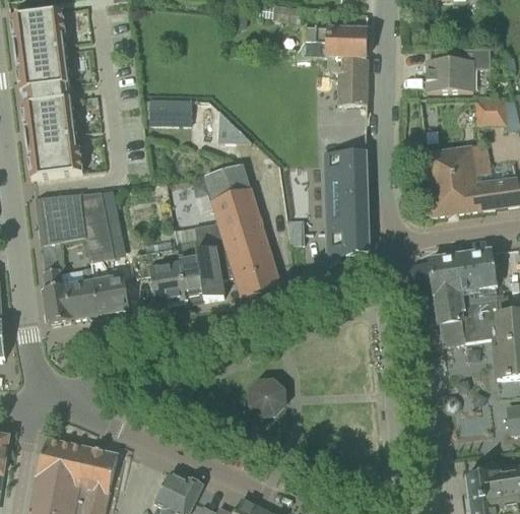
[(272,17),(272,19),(300,22),(302,6),(273,3),(272,17)]
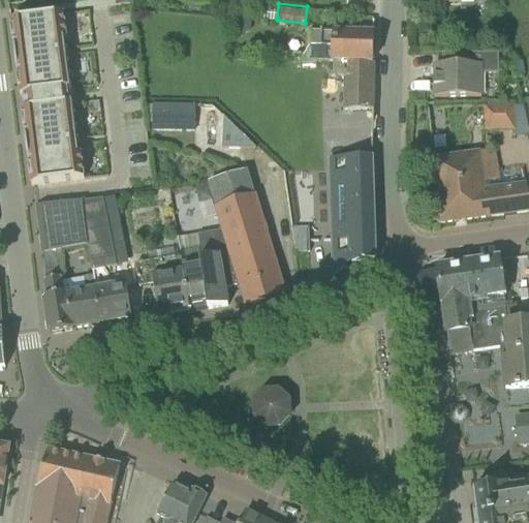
[(85,175),(82,151),(64,10),(11,17),(21,92),(25,91),(27,105),(22,106),(31,182),(85,175)]
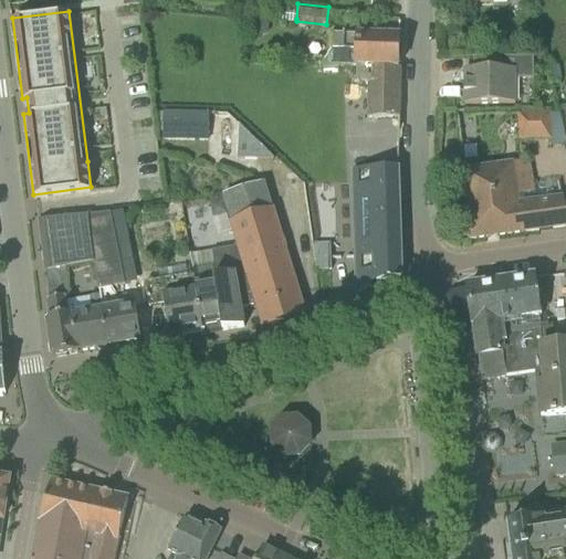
[(358,62),(367,62),(399,63),(399,60),(401,56),(401,51),(400,48),(400,31),(399,31),(332,29),(332,45),(323,60),(323,61),(358,62)]
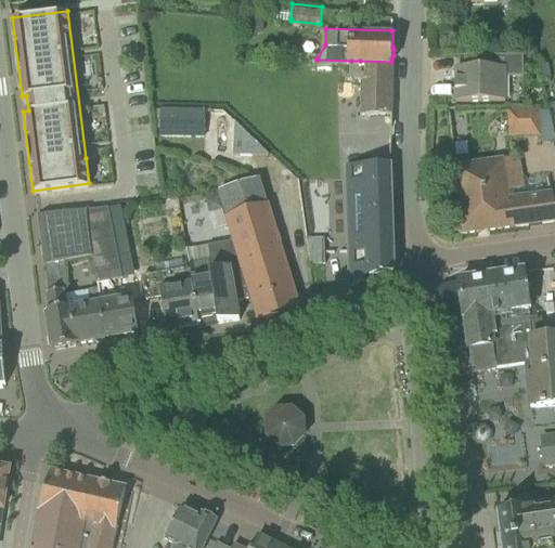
[(507,74),(523,74),(523,52),(503,53),(465,53),(465,65),(456,65),(455,98),(504,98),(504,89),(506,89),(507,74)]
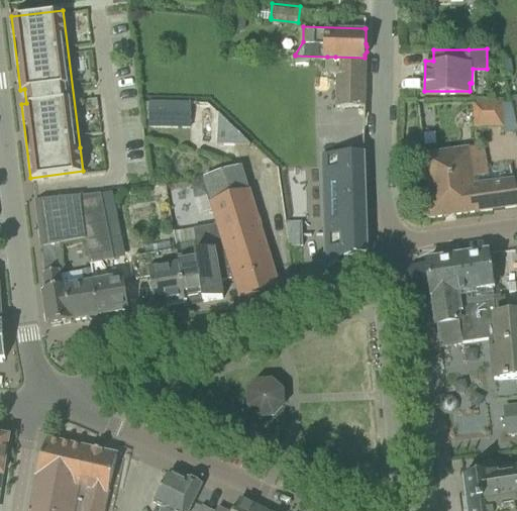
[(511,56),(503,58),(505,71),(513,70),(511,56)]
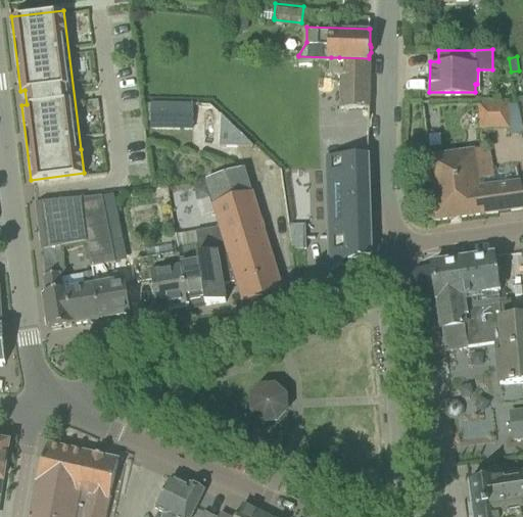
[(339,57),(338,103),(370,104),(371,61),(369,58),(339,57)]
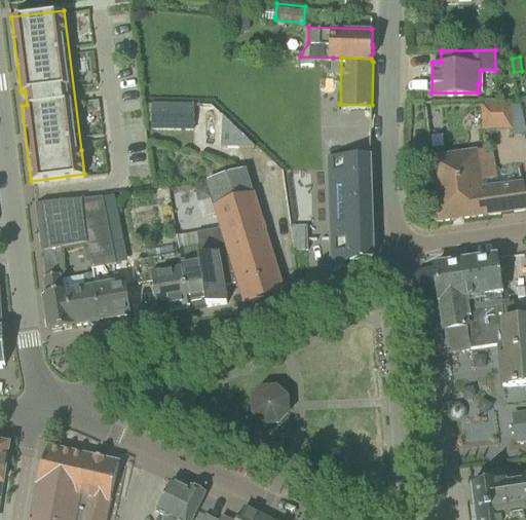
[(150,126),(194,126),(193,101),(150,99),(150,126)]
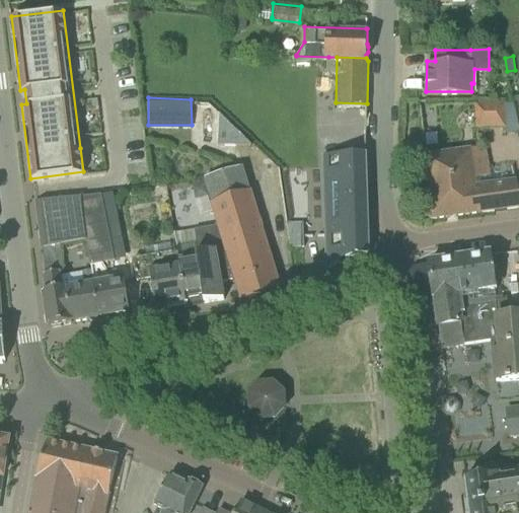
[(475,124),(505,124),(504,98),(475,99),(475,124)]
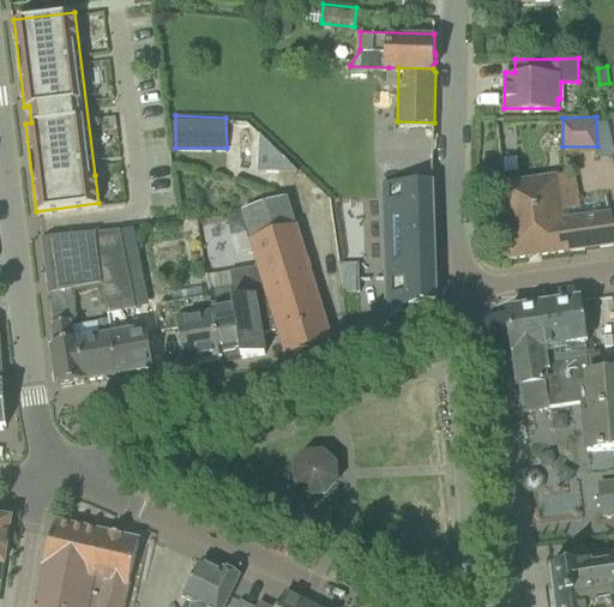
[(260,130),(259,130),(257,168),(298,169),(298,168),(260,130)]
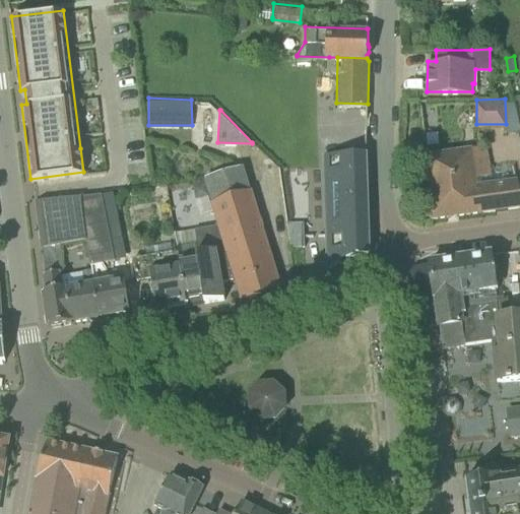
[(424,152),(432,216),(519,204),(519,188),(518,177),(492,181),(484,144),(424,152)]
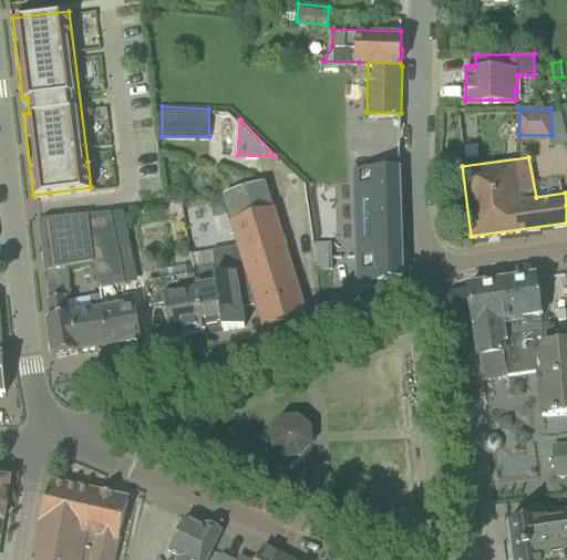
[(400,195),(400,165),(374,165),(374,192),(354,193),(360,288),(380,279),(402,275),(400,195)]
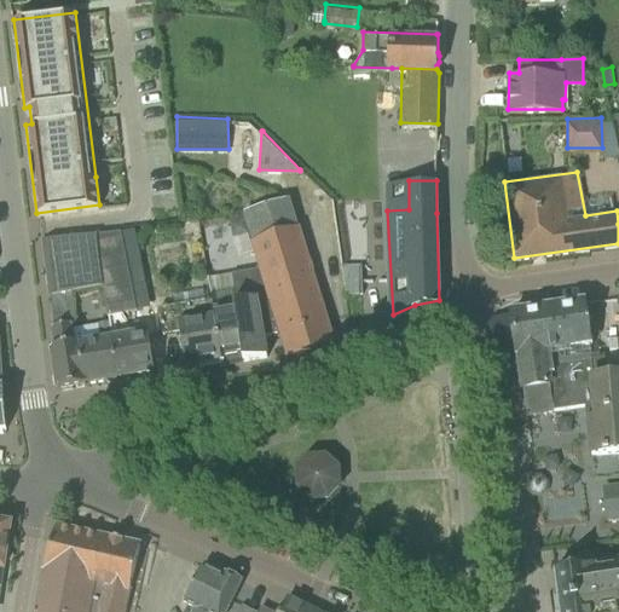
[(299,225),(298,225),(288,196),(244,209),(253,240),(261,265),(281,329),(288,354),(335,340),(299,225)]
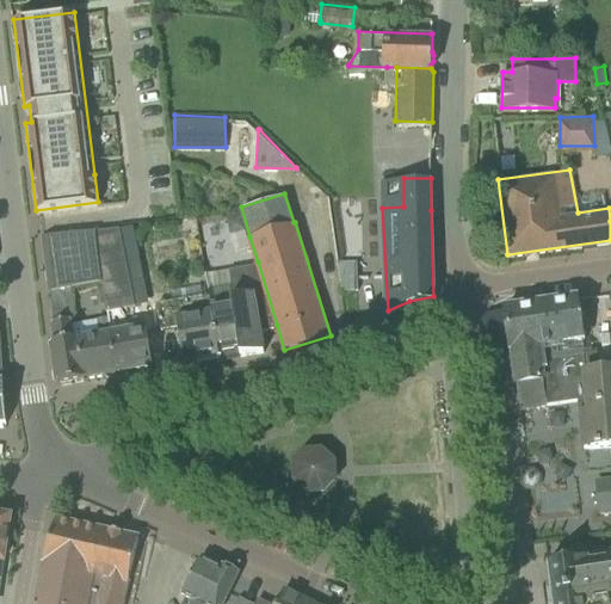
[(230,230),(245,227),(241,211),(227,215),(230,230)]
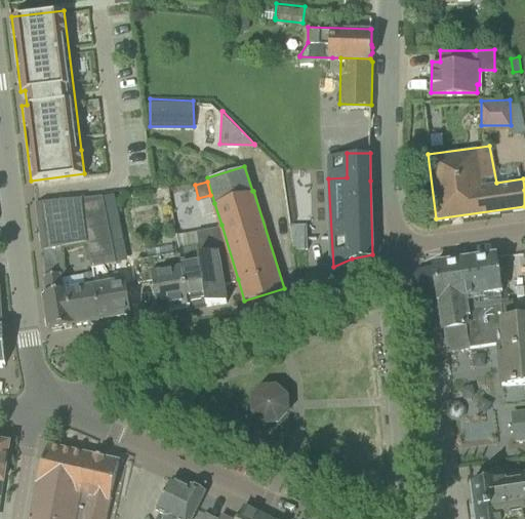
[(155,186),(157,195),(169,193),(167,183),(155,186)]
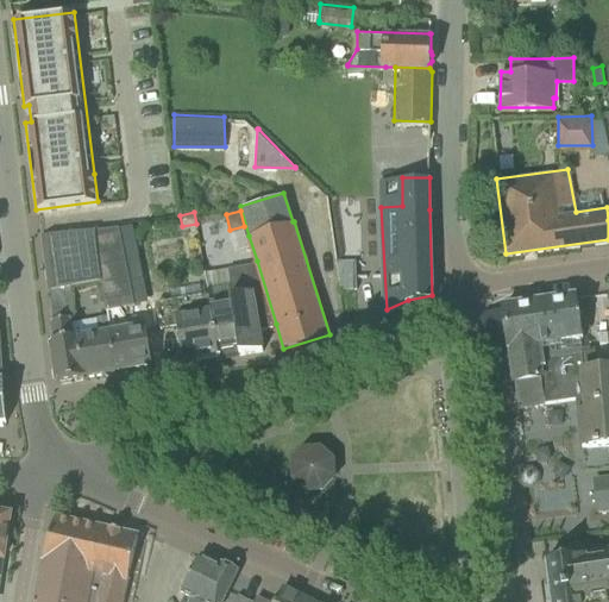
[(119,225),(130,278),(144,275),(132,221),(119,225)]
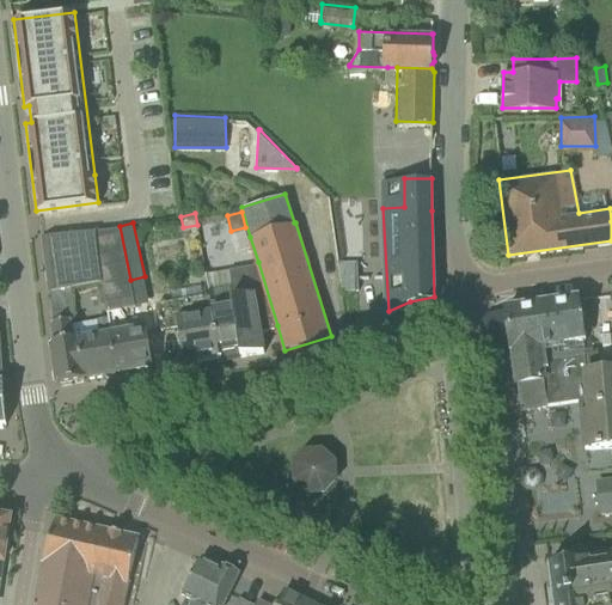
[(130,280),(120,226),(66,231),(42,233),(49,288),(54,318),(51,318),(55,340),(50,341),(57,382),(117,371),(110,321),(109,316),(98,317),(101,332),(74,337),(71,318),(75,317),(71,283),(101,280),(105,309),(135,304),(130,280)]
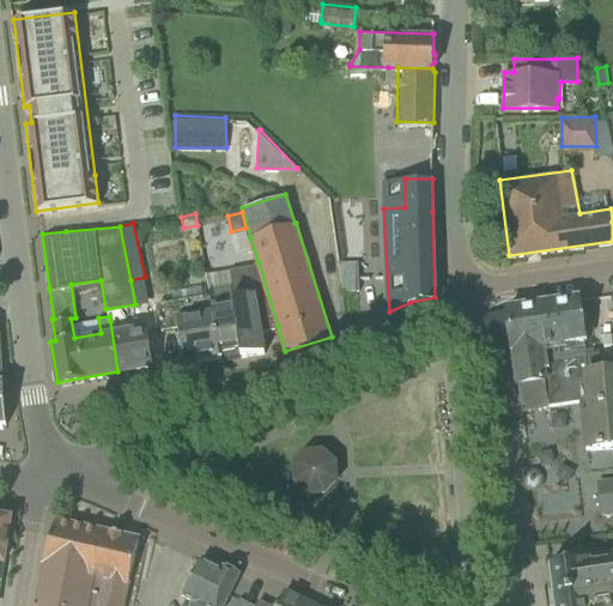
[(206,272),(210,295),(220,355),(222,355),(220,350),(240,347),(241,355),(265,350),(261,329),(278,326),(259,262),(229,267),(229,268),(206,272)]
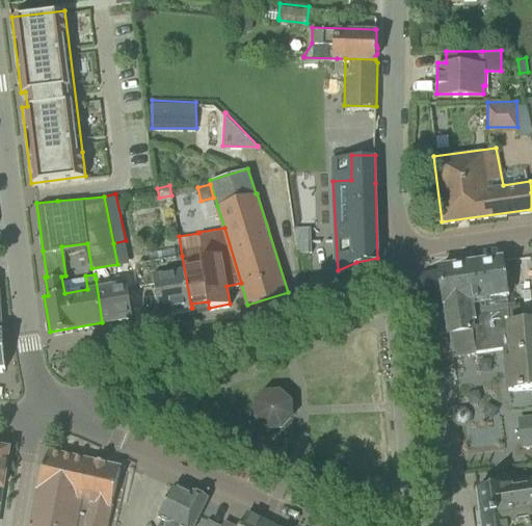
[(170,305),(171,311),(191,308),(182,256),(177,256),(151,261),(136,263),(140,285),(155,283),(159,307),(170,305)]
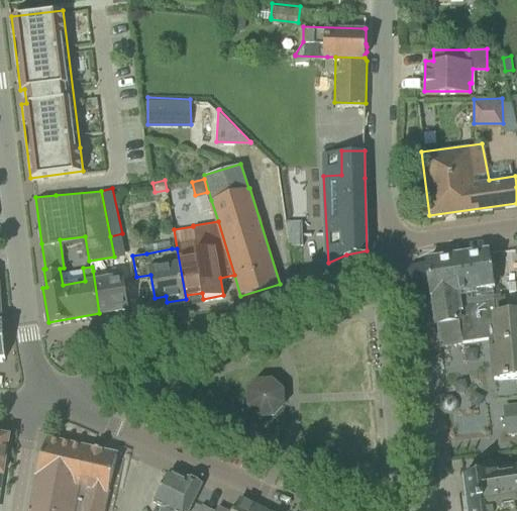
[(428,258),(440,343),(497,335),(494,311),(492,285),(495,285),(490,248),(428,258)]
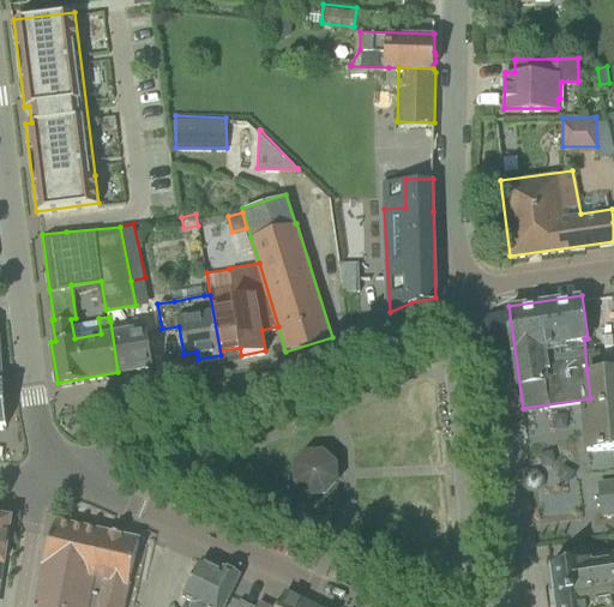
[(124,319),(110,322),(118,372),(154,366),(145,317),(124,319)]
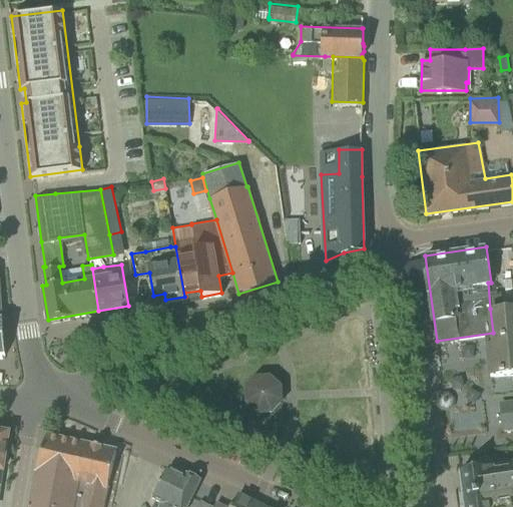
[(512,372),(512,307),(490,309),(493,333),(494,345),(488,345),(490,374),(512,372)]
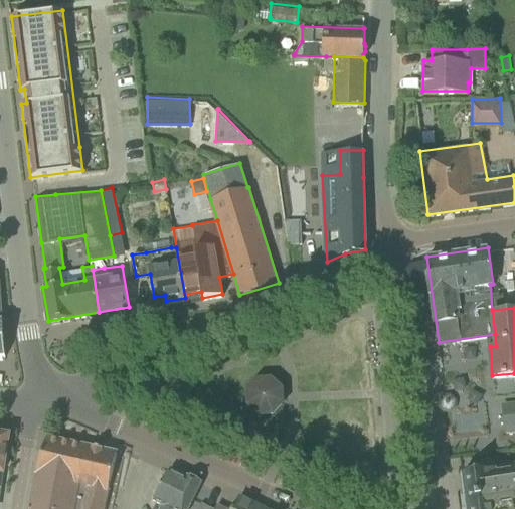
[(285,375),(247,376),(248,409),(286,408),(285,375)]
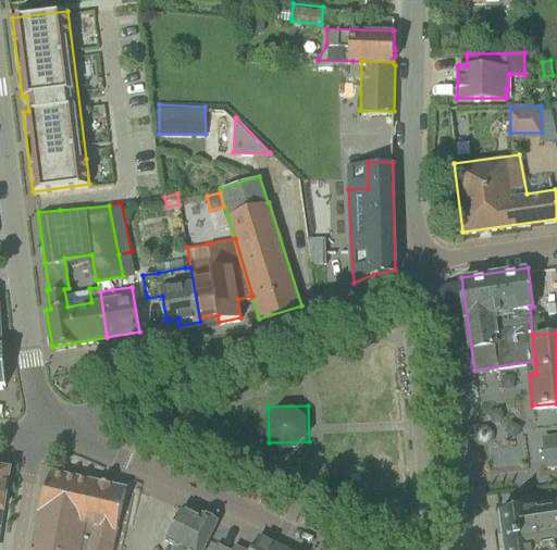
[(556,433),(544,434),(547,463),(556,462),(556,433)]
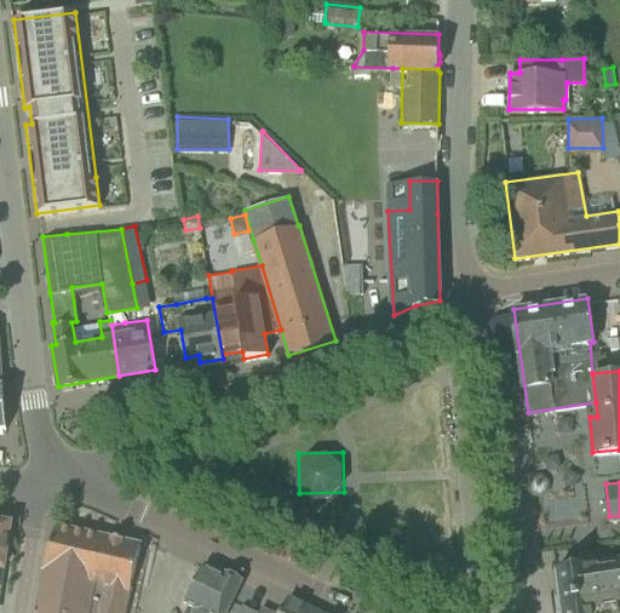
[(0,586),(10,522),(0,521),(0,586)]
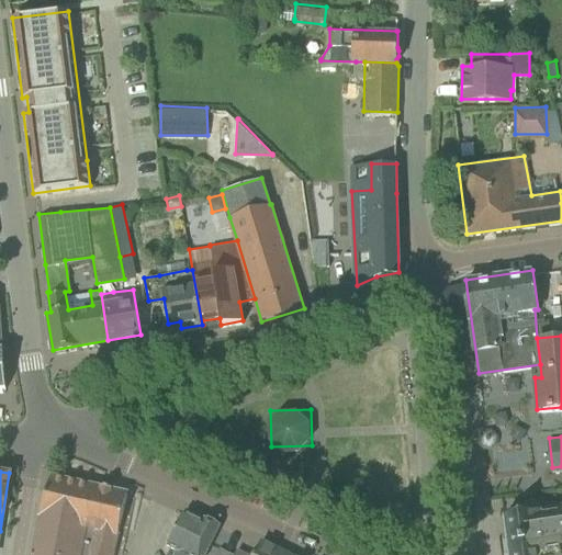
[(111,554),(127,490),(52,473),(38,516),(31,554),(111,554)]
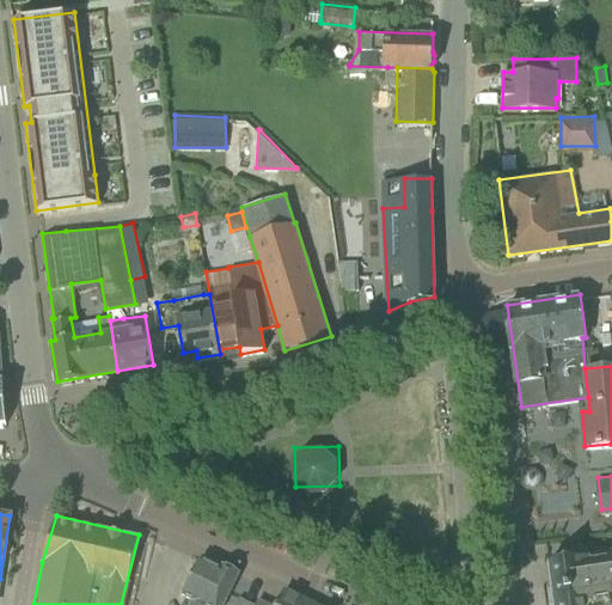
[(611,604),(611,550),(607,551),(607,557),(589,561),(588,549),(561,552),(562,560),(549,561),(554,604),(611,604)]
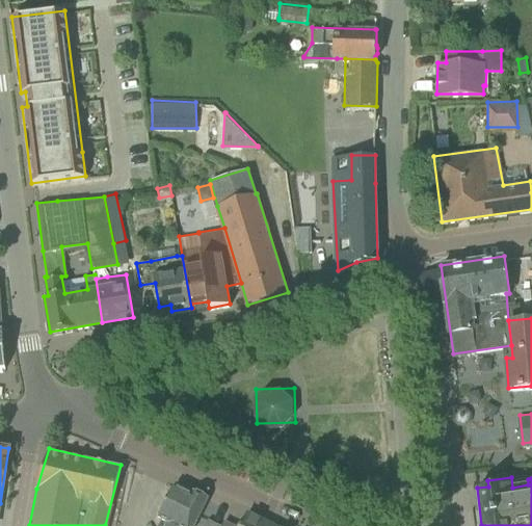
[(192,525),(208,496),(193,489),(191,492),(186,490),(188,487),(179,481),(177,484),(175,483),(159,514),(166,518),(163,525),(192,525)]
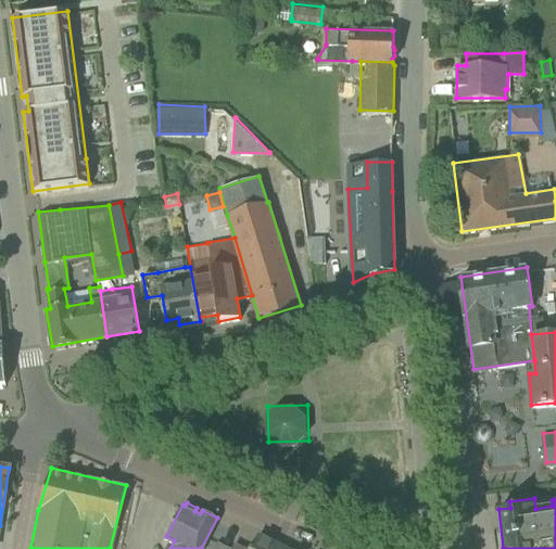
[(292,548),(258,532),(251,548),(235,540),(230,548),(292,548)]
